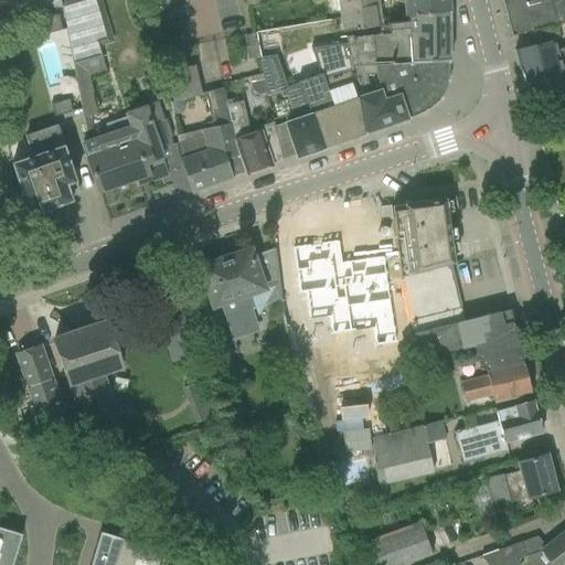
[(57,0),(60,9),(86,134),(94,132),(91,116),(96,115),(89,80),(107,74),(100,48),(98,41),(107,39),(95,0),(85,0),(57,0)]
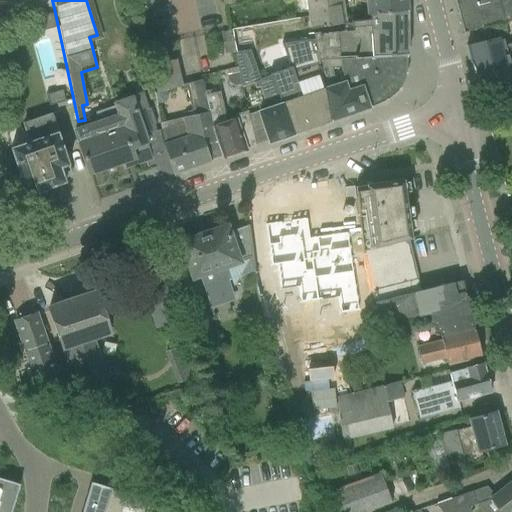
[(306,0),(311,29),(345,24),(341,0),(366,0),(368,15),(369,15),(407,11),(405,0),(306,0)]
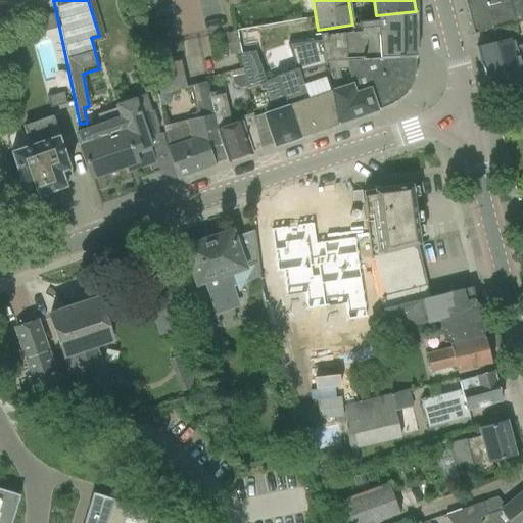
[(522,0),(474,0),(478,13),(483,30),(474,33),(474,34),(522,20),(522,0)]
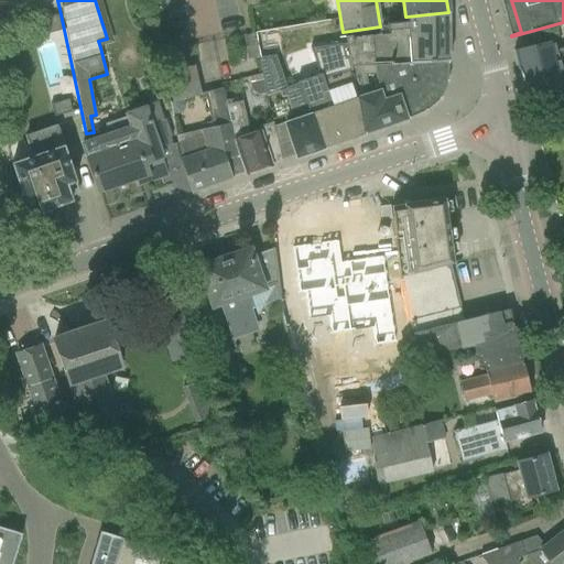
[(361,35),(344,38),(345,45),(344,45),(349,67),(448,62),(448,18),(448,12),(407,17),(407,22),(387,23),(387,25),(388,33),(361,35)]
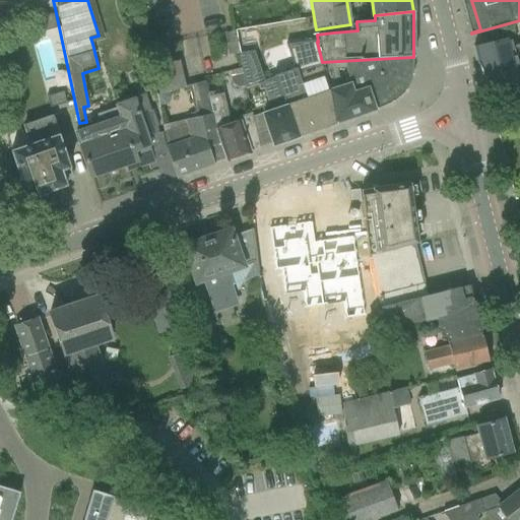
[(37,31),(56,26),(53,12),(33,18),(37,31)]
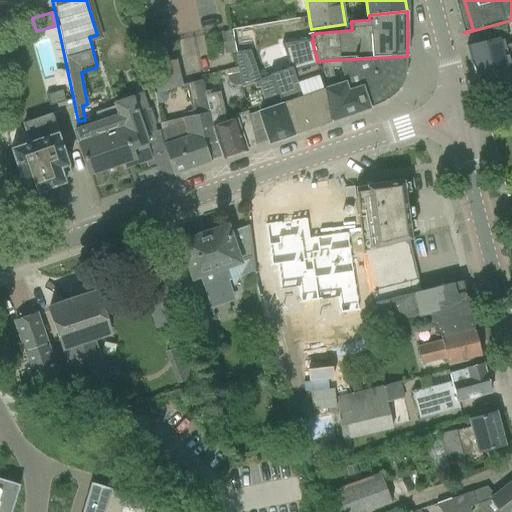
[(231,31),(221,33),(225,55),(235,53),(231,31)]
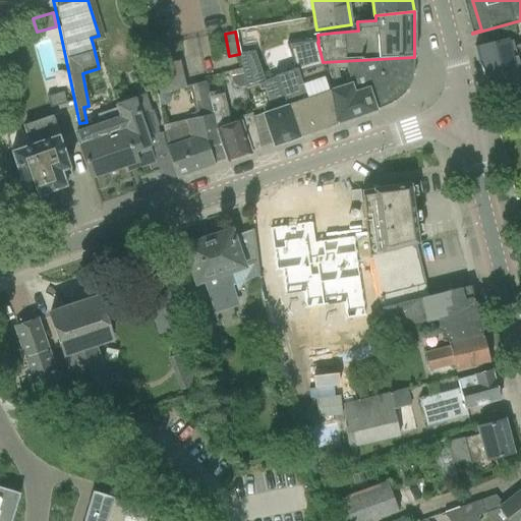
[(296,45),(286,46),(295,68),(273,76),(274,78),(278,77),(287,104),(298,136),(334,124),(323,62),(317,42),(319,42),(317,35),(310,36),(311,43),(296,45)]
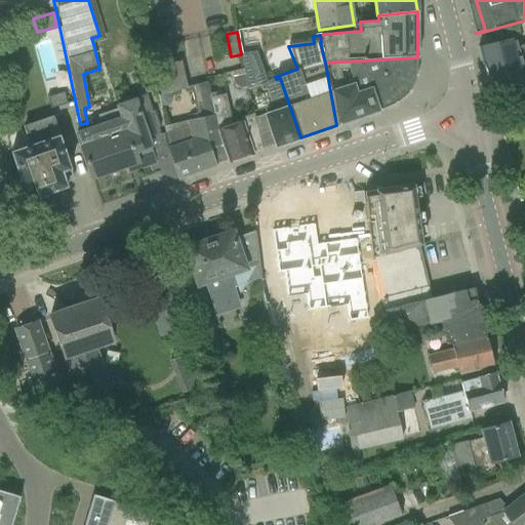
[(515,38),(478,47),(490,93),(496,91),(497,97),(524,90),(524,45),(517,48),(515,38)]
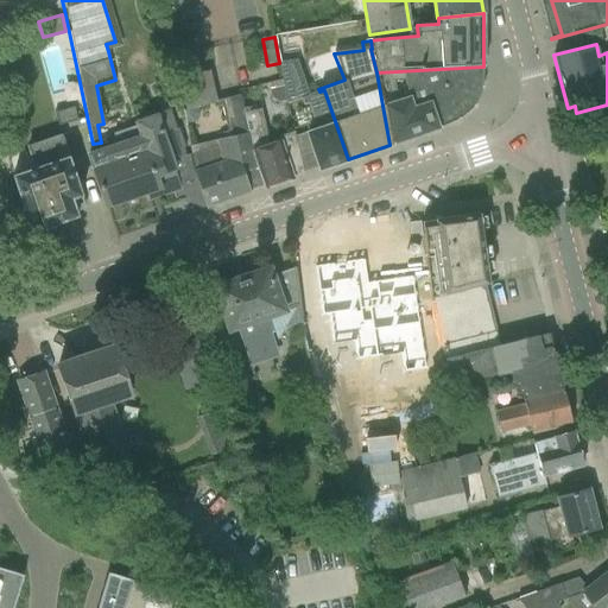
[(283,62),(279,63),(283,80),(287,101),(287,103),(302,99),(304,106),(310,103),(318,130),(308,133),(320,168),(320,169),(348,159),(335,121),(324,90),(320,92),(308,95),(296,59),(283,62)]
